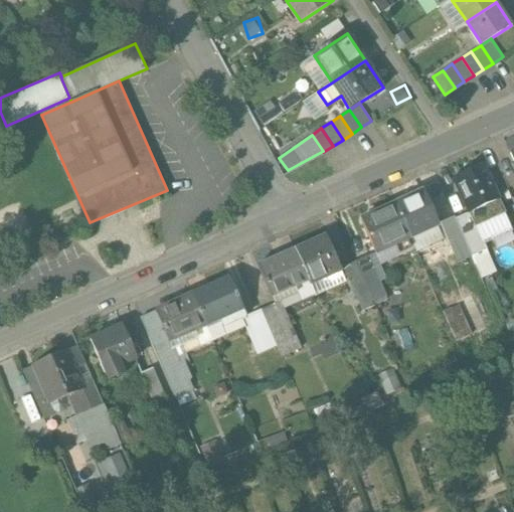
[(485,165),(456,178),(471,212),(472,211),(499,199),(485,165)]
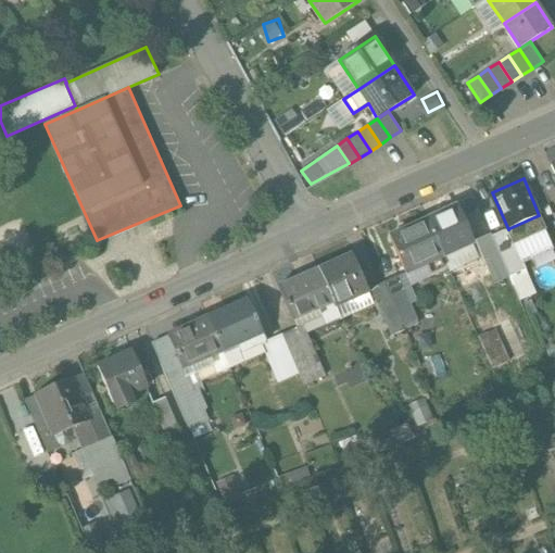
[(456,208),(428,220),(442,251),(441,251),(443,255),(471,242),(456,208)]
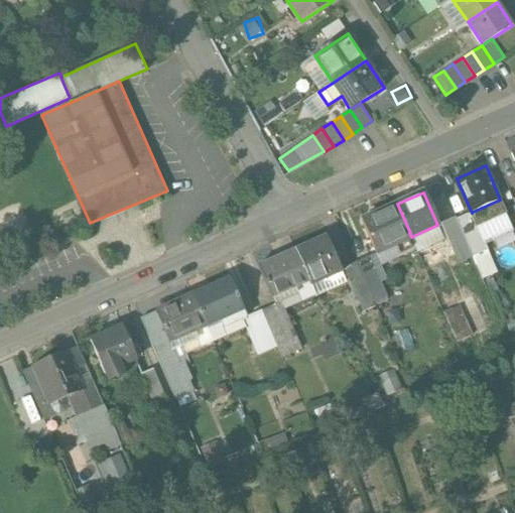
[(397,204),(362,220),(377,253),(395,244),(393,240),(409,233),(410,233),(397,204)]
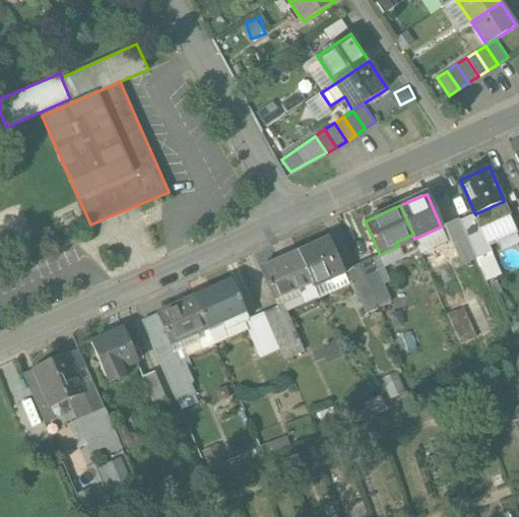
[(475,214),(460,220),(476,258),(493,251),(476,213),(475,214)]
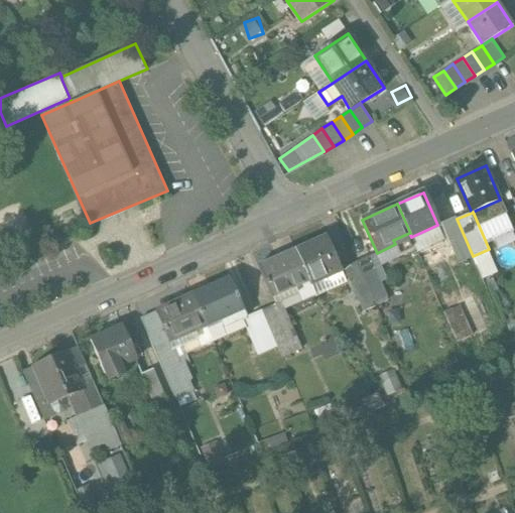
[(457,219),(457,217),(443,223),(461,261),(473,256),(457,219)]
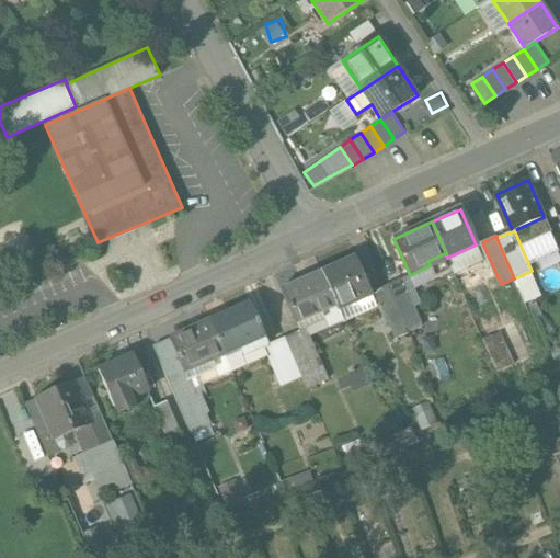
[(355,255),(321,271),(343,321),(376,306),(355,255)]
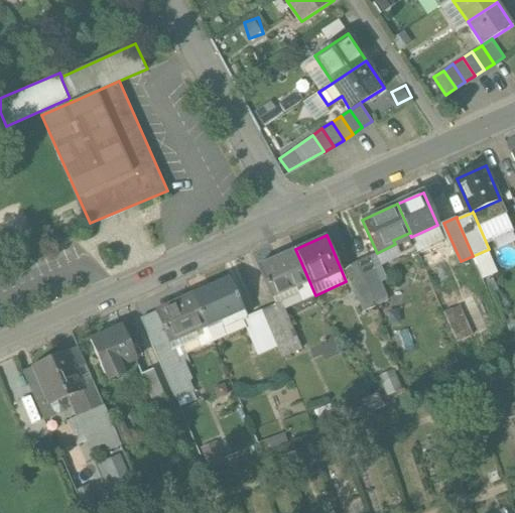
[(295,249),(259,264),(275,303),(282,300),(284,307),(315,295),(295,249)]
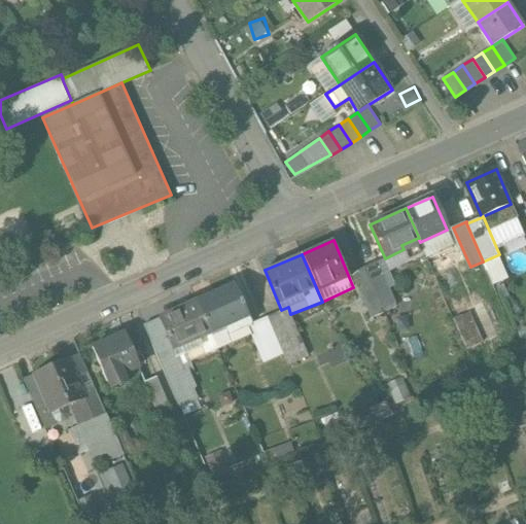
[(363,266),(364,267),(382,308),(396,302),(378,259),(363,266)]
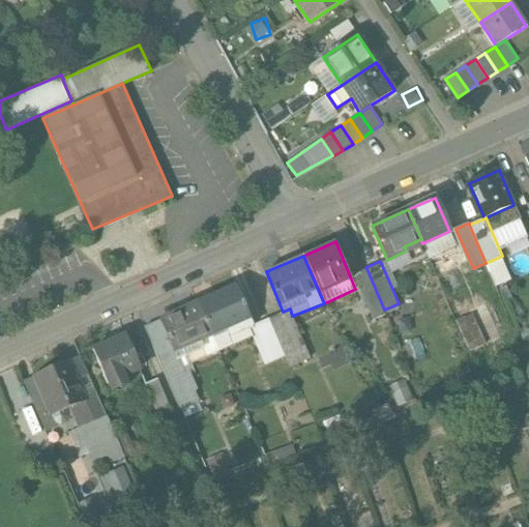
[(384,310),(366,268),(354,273),(374,319),(386,314),(384,310)]
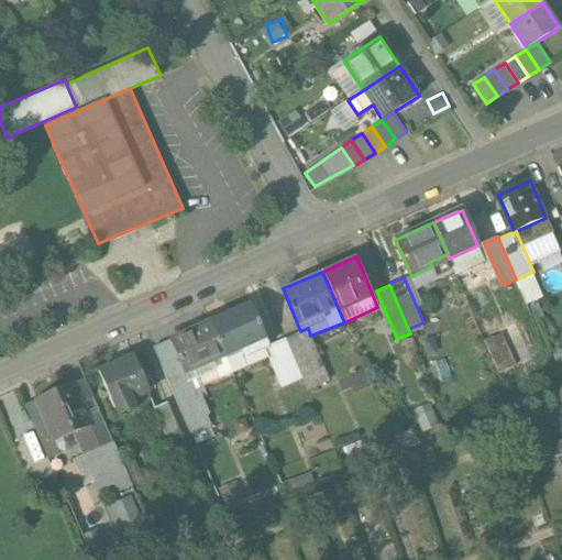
[(252,304),(211,321),(227,355),(266,338),(252,304)]
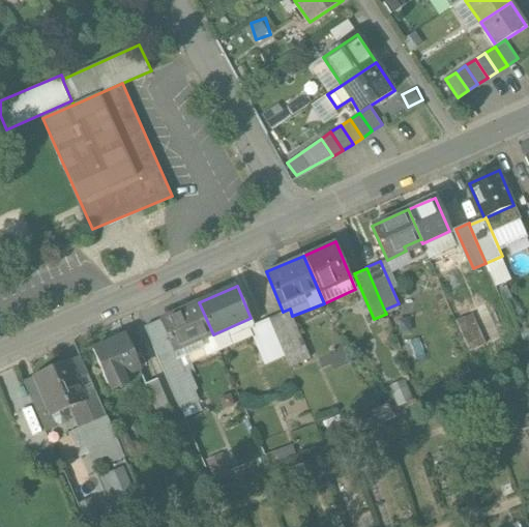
[(199,302),(160,319),(163,323),(175,351),(213,334),(199,302)]
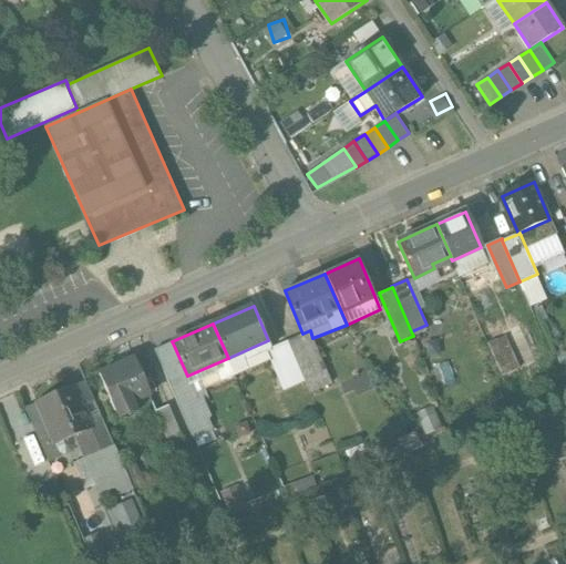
[(302,334),(288,340),(305,379),(310,390),(331,382),(312,338),(310,330),(302,334)]
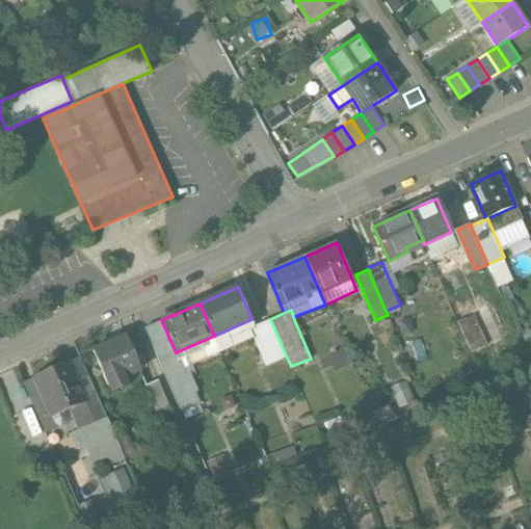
[(286,355),(270,319),(254,325),(268,364),(286,355)]
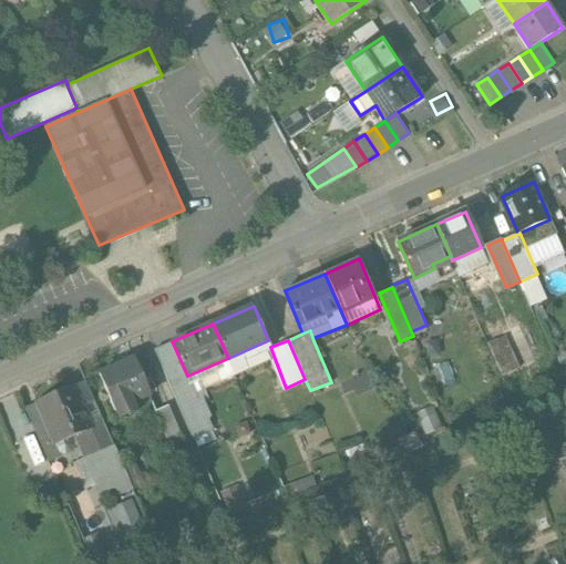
[(508,341),(492,349),(503,375),(520,368),(508,341)]
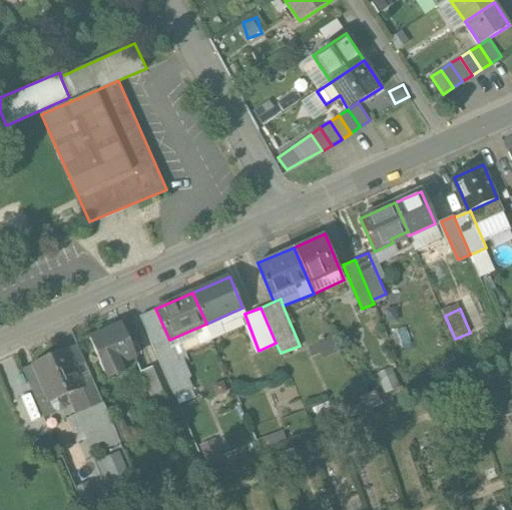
[(169,340),(157,313),(142,319),(174,394),(185,390),(187,394),(191,393),(169,340)]
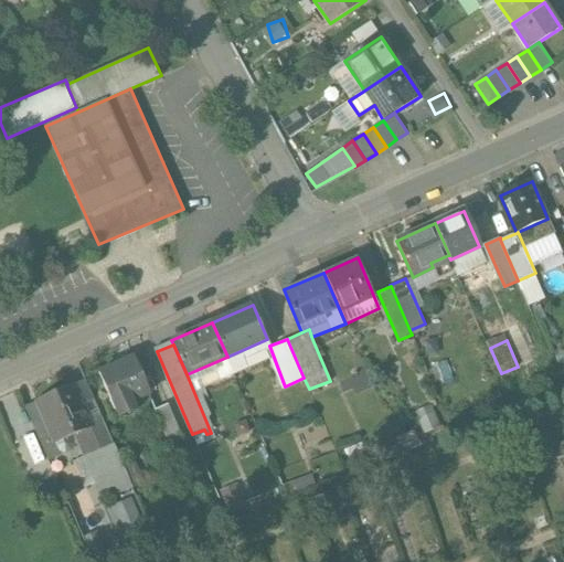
[(134,358),(102,372),(100,370),(99,371),(115,407),(116,407),(116,406),(131,399),(148,392),(149,393),(150,393),(134,356),(132,357),(134,358)]
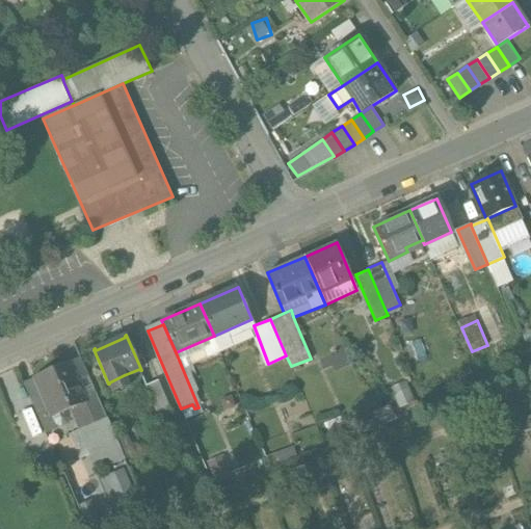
[(80,355),(35,375),(37,380),(50,408),(53,416),(71,408),(94,463),(109,456),(112,463),(125,457),(80,355)]
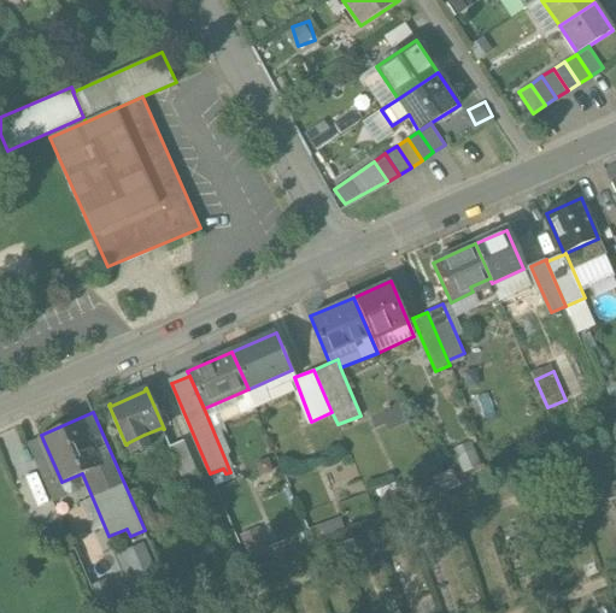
[(197,467),(182,434),(168,440),(182,473),(197,467)]
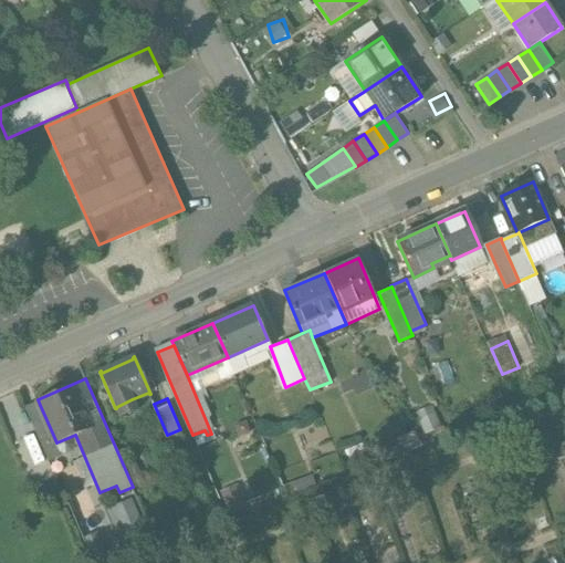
[(132,399),(116,407),(116,408),(119,414),(135,407),(132,399)]
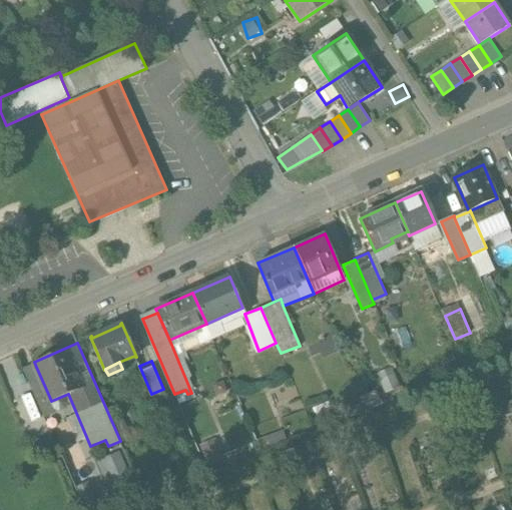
[(37,398),(48,394),(36,367),(25,372),(37,398)]
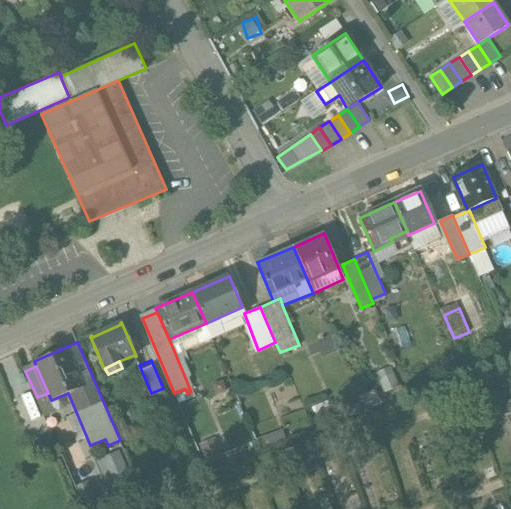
[(242,395),(253,421),(278,410),(267,384),(242,395)]
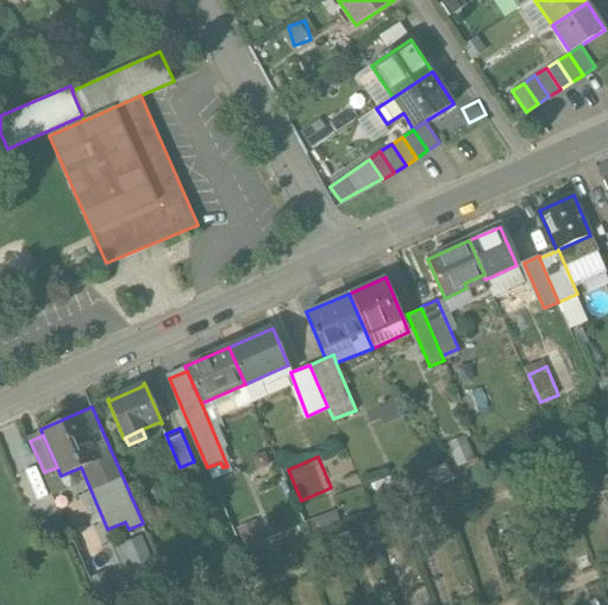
[(447,462),(427,471),(432,480),(451,473),(447,462)]
